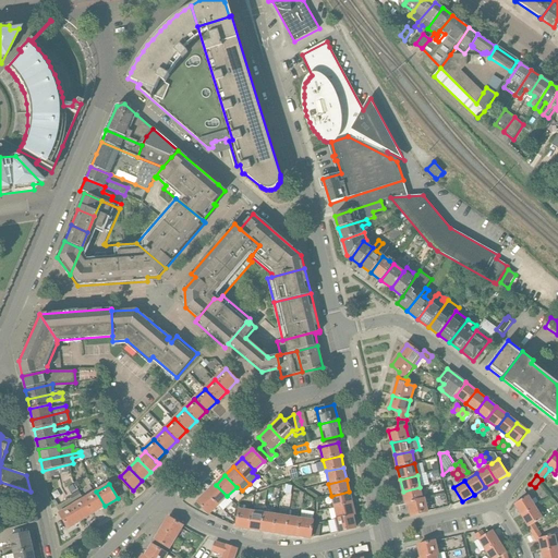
[(219,505),(227,496),(216,485),(207,493),(219,505)]
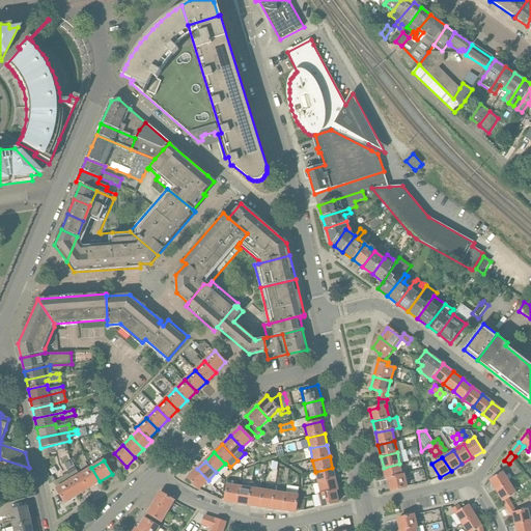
[(403,476),(403,474),(402,474),(399,464),(384,468),(386,480),(388,479),(403,476)]
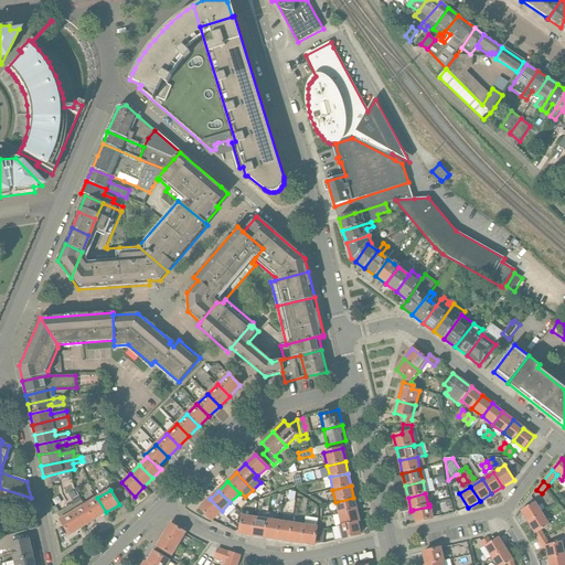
[(94,520),(106,512),(97,498),(85,505),(94,520)]
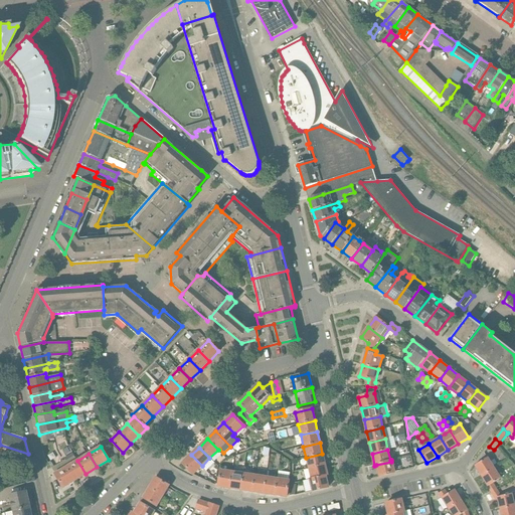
[(309,469),(325,465),(322,454),(306,458),(309,469)]
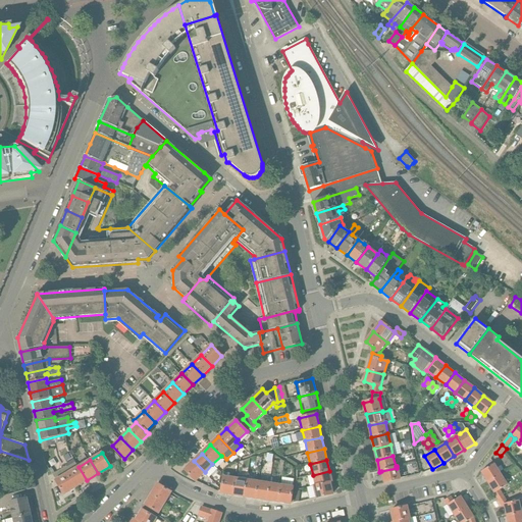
[(196,481),(205,472),(194,461),(185,470),(196,481)]
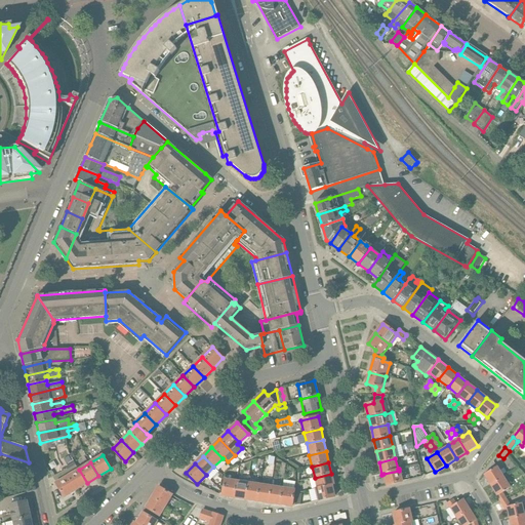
[(490,485),(503,477),(496,467),(484,475),(490,485)]
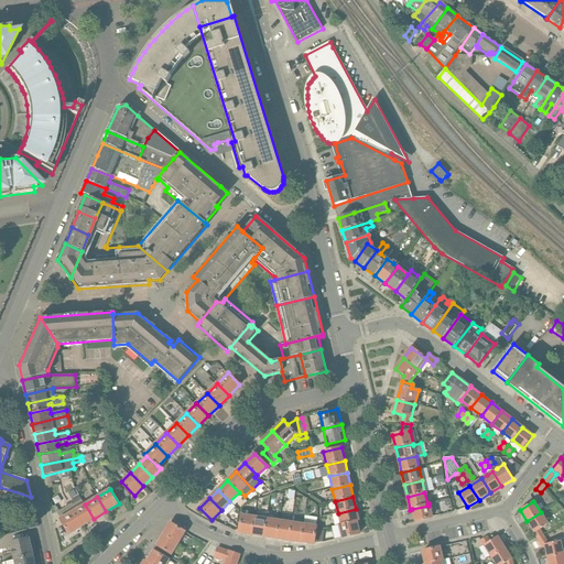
[(83,527),(94,519),(85,505),(73,511),(83,527)]
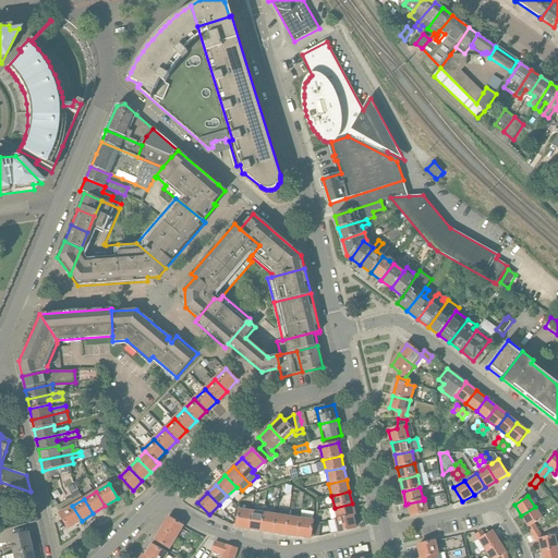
[(427,512),(424,500),(408,504),(411,516),(427,512)]
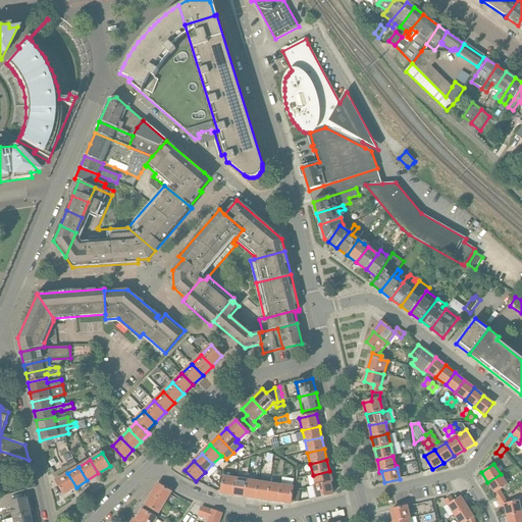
[(314,486),(330,483),(332,482),(329,471),(313,475),(315,485),(314,485),(314,486)]
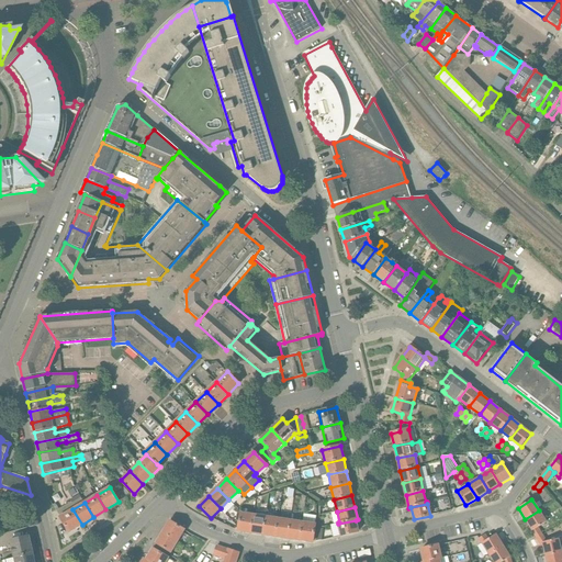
[(69,532),(82,525),(72,509),(60,517),(69,532)]
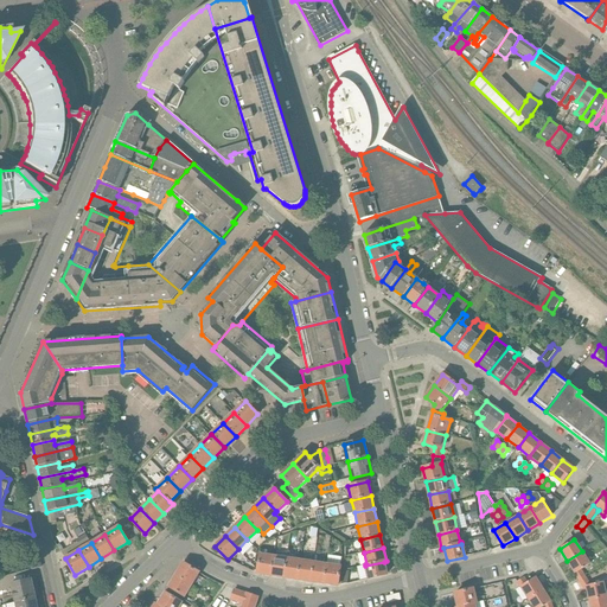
[(580,581),(586,577),(581,570),(590,564),(582,551),(567,561),(580,581)]
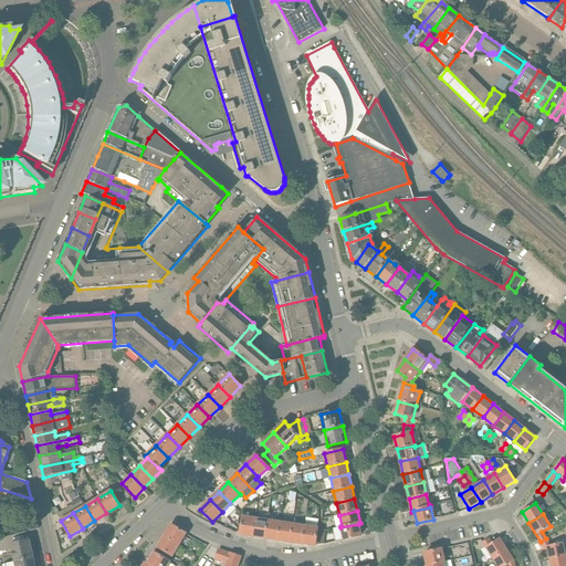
[(240,535),(252,536),(255,520),(242,517),(240,535)]
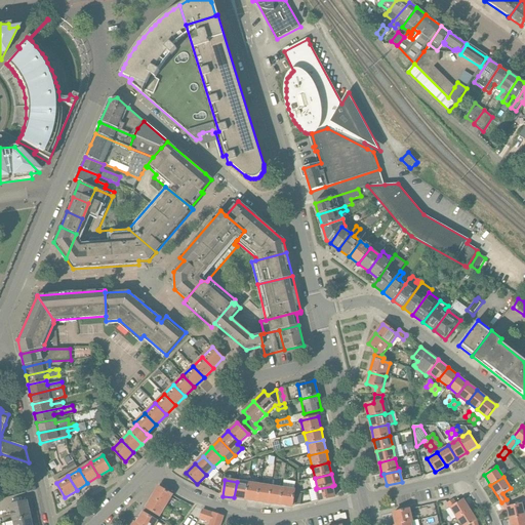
[(33,482),(26,483),(28,493),(35,491),(33,482)]
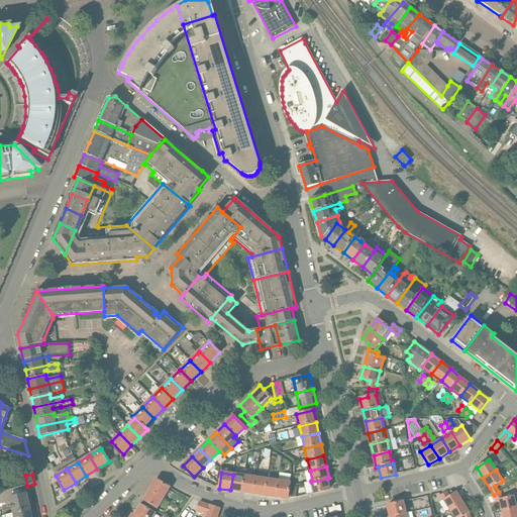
[(230,490),(242,492),(244,476),(233,475),(230,490)]
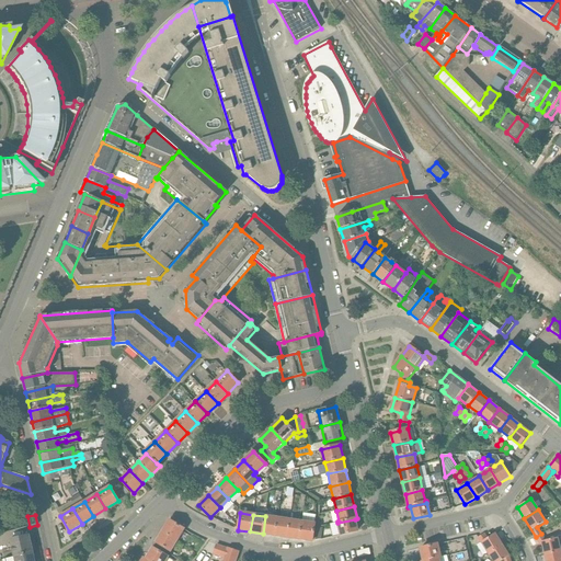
[(263,534),(275,536),(277,518),(265,516),(263,534)]
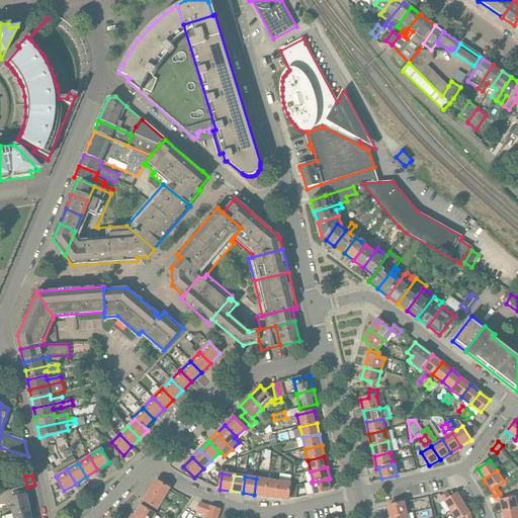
[(254,495),(265,496),(267,481),(256,479),(254,495)]
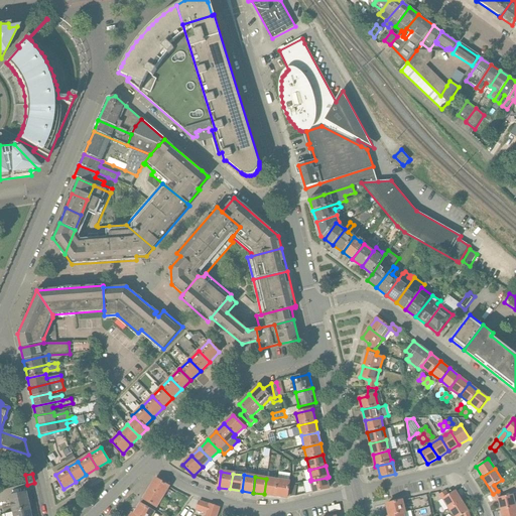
[(313,492),(329,489),(327,478),(310,481),(313,492)]
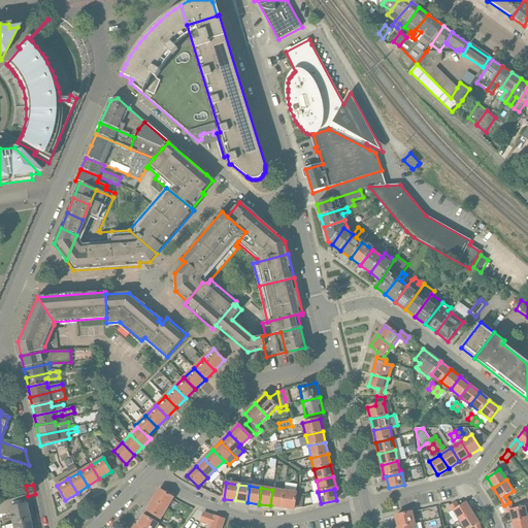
[(153,500),(167,508),(173,498),(159,490),(153,500)]
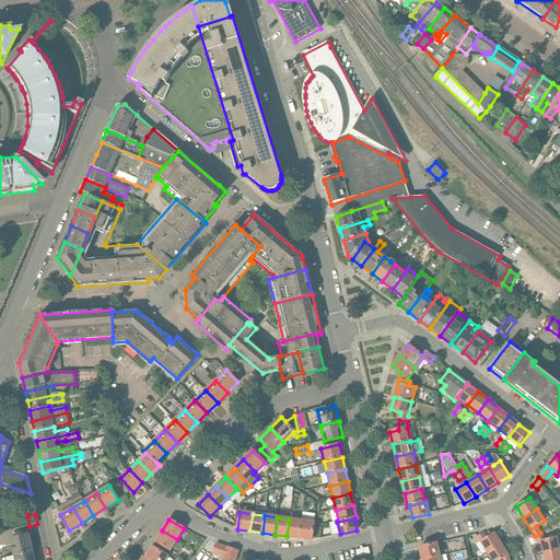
[(287,536),(299,538),(302,521),(289,520),(287,536)]
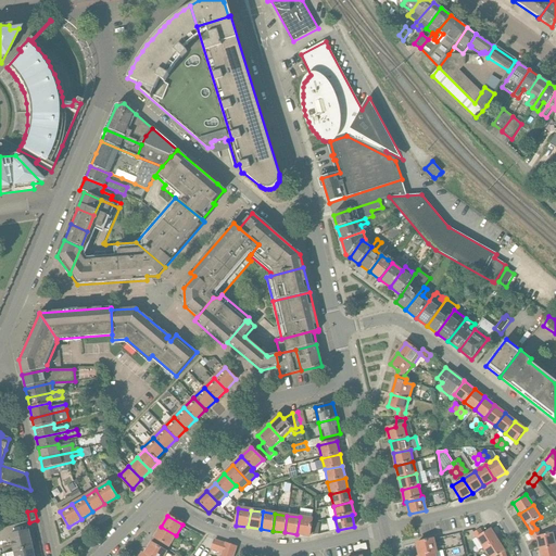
[(297,534),(310,536),(312,519),(300,517),(297,534)]
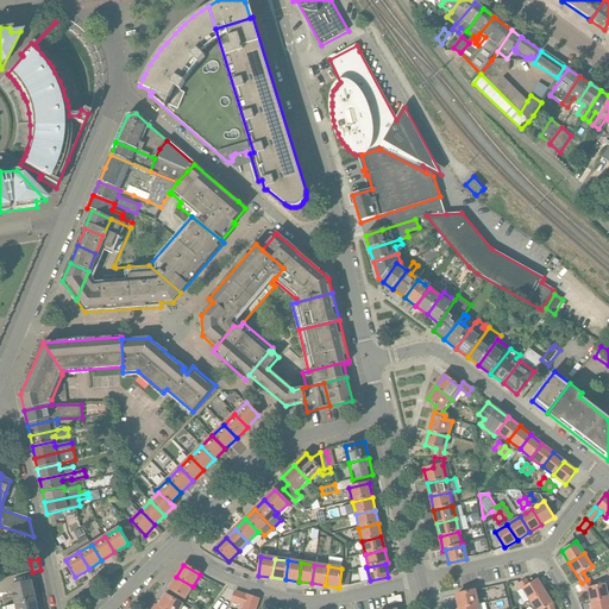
[(193,586),(176,577),(169,589),(184,598),(193,586)]
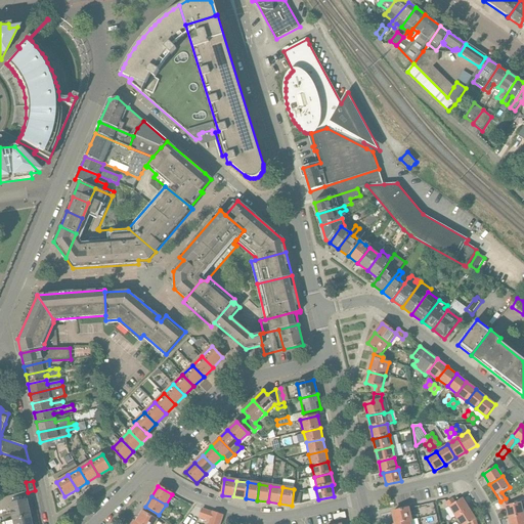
[(456,517),(469,509),(463,498),(454,503),(452,498),(446,501),(456,517)]
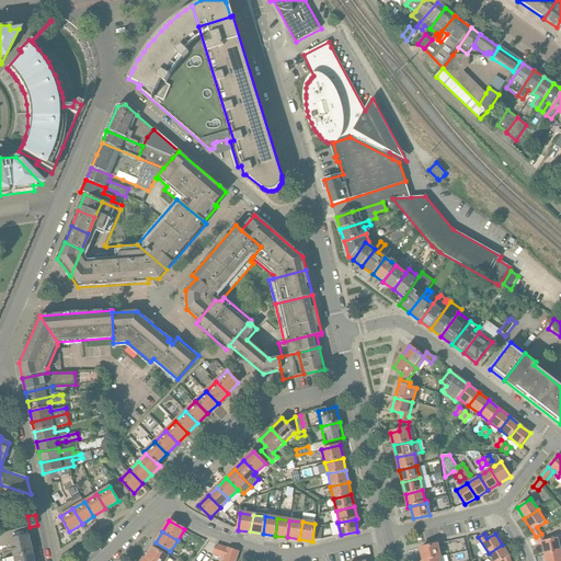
[(545,556),(560,550),(560,549),(558,538),(546,540),(541,534),(536,537),(539,544),(541,542),(545,556)]
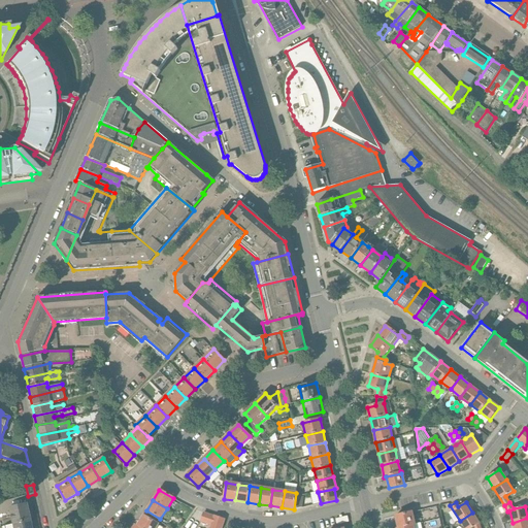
[(13,525),(31,521),(28,504),(9,508),(12,525),(13,525)]
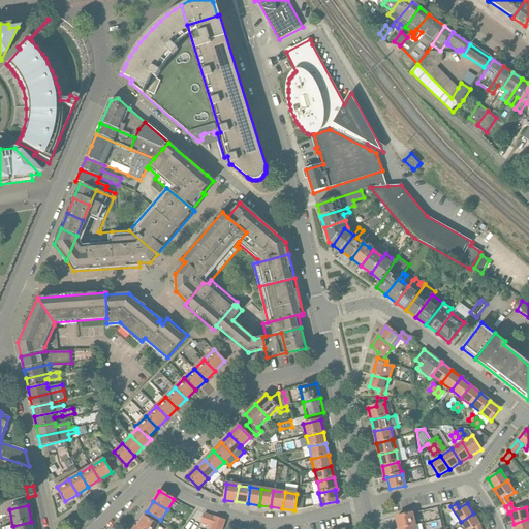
[(221,528),(224,521),(205,514),(201,524),(211,527),(210,528),(221,528)]
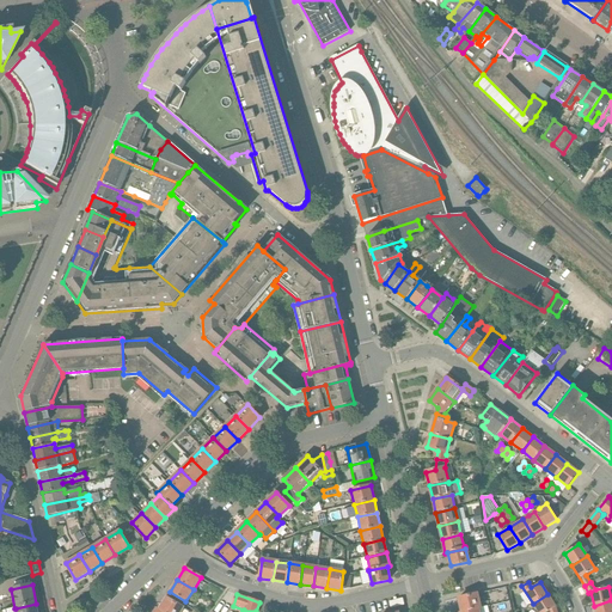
[(467,611),(479,610),(481,609),(477,594),(459,599),(461,611),(460,611),(467,611)]
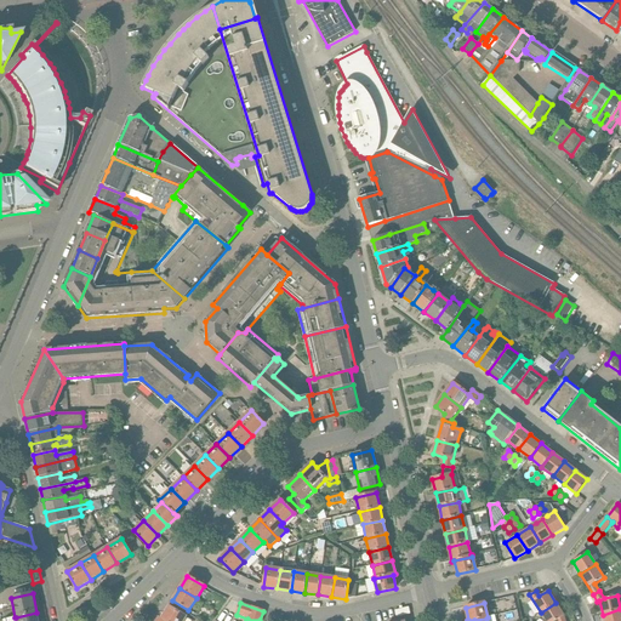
[(557,620),(564,620),(563,616),(564,616),(556,603),(541,613),(545,620),(556,620),(557,620)]
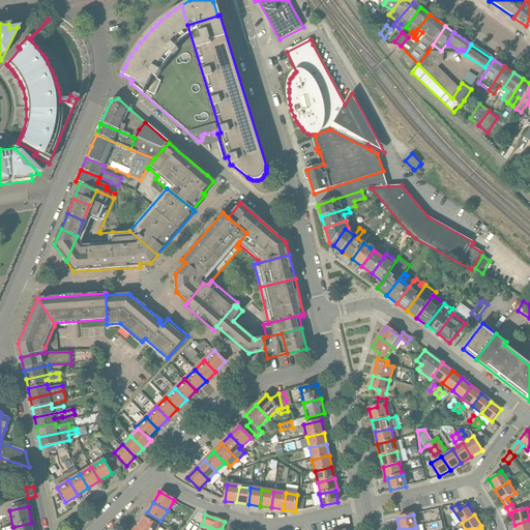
[(136,528),(138,529),(156,529),(159,527),(144,518),(138,528),(137,527),(136,528)]
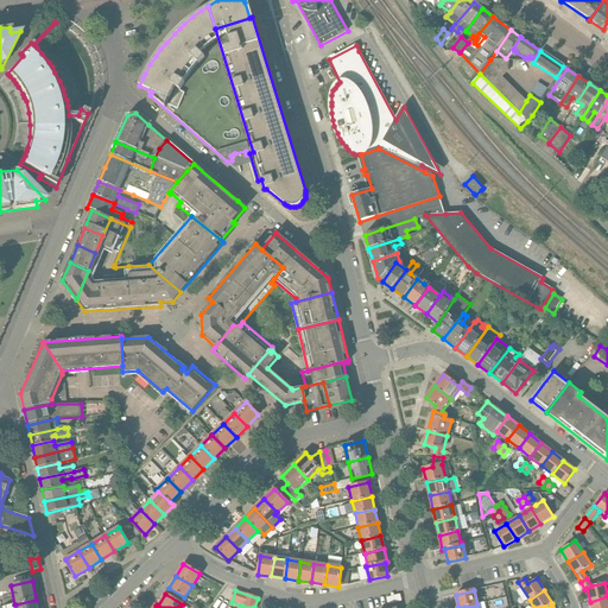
[(591,607),(607,607),(607,596),(590,602),(591,607)]
